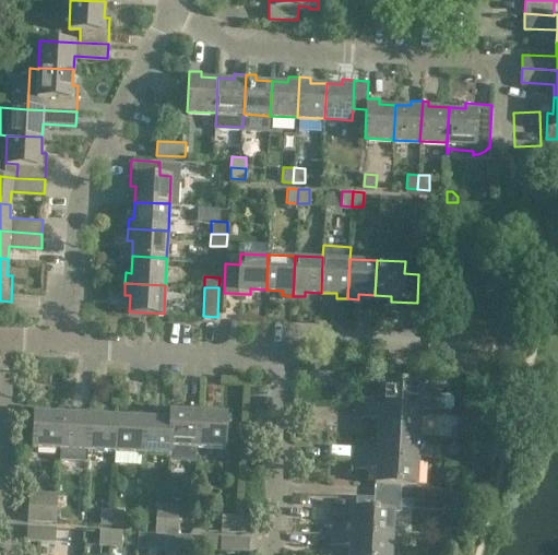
[(355,404),(420,408),(423,382),(380,380),(380,396),(356,394),(355,404)]
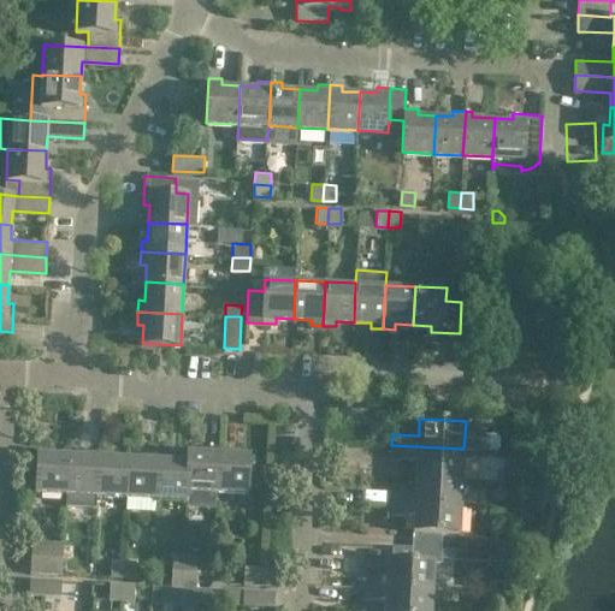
[(188,498),(187,498),(187,503),(216,504),(217,490),(219,446),(207,445),(207,451),(188,450),(187,460),(190,460),(188,498)]
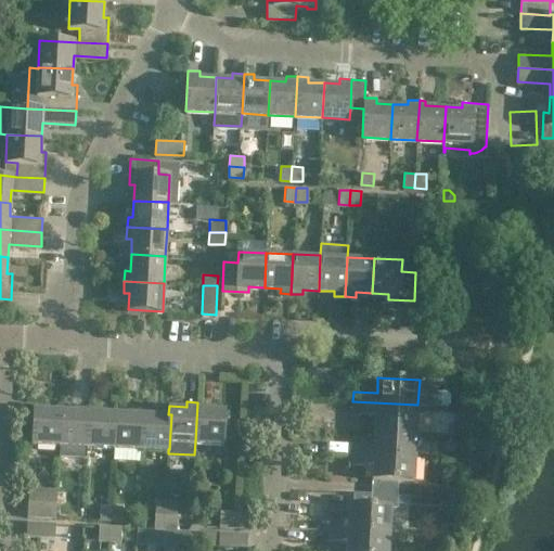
[(352,401),(352,412),(375,413),(375,427),(416,430),(417,405),(352,401)]
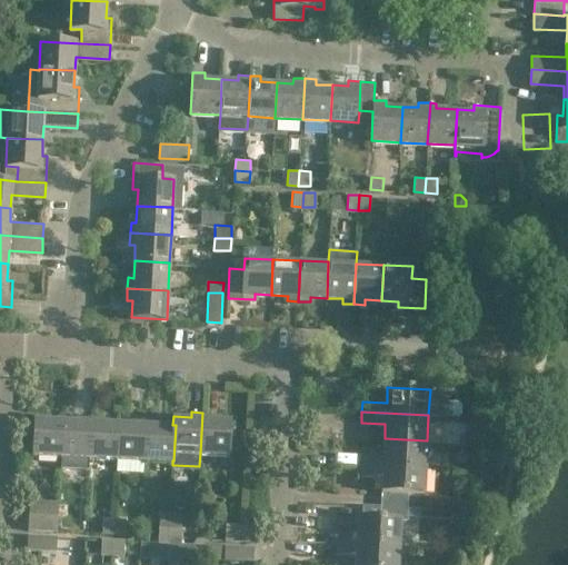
[(63,419),(47,418),(47,413),(35,413),(32,454),(61,455),(63,419)]
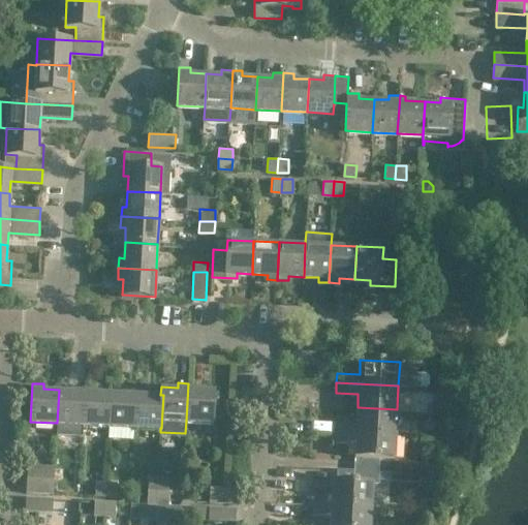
[(186,421),(213,423),(215,390),(198,389),(198,383),(188,383),(186,421)]
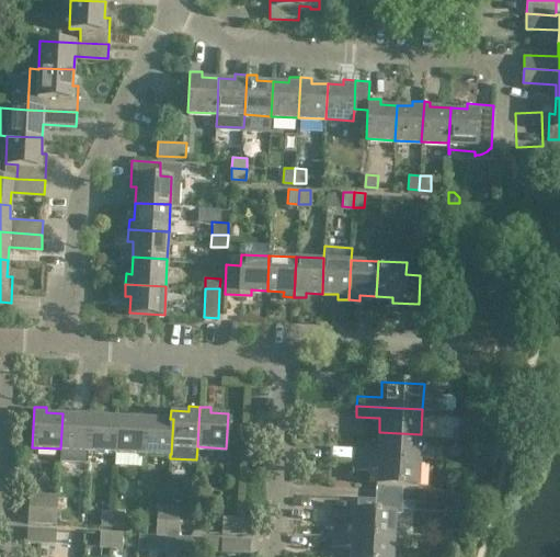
[(90,410),(79,409),(79,415),(63,413),(60,448),(88,450),(90,410)]
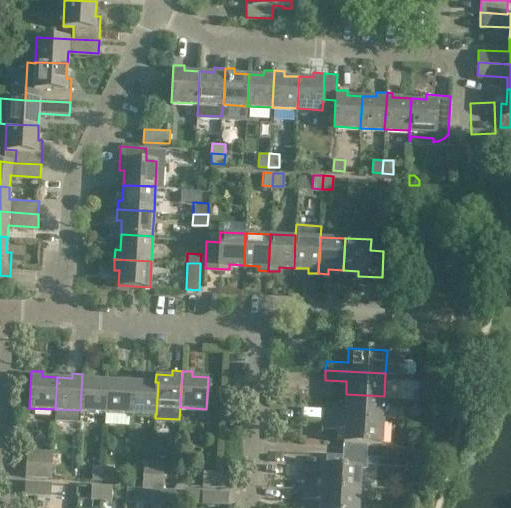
[(107,380),(92,379),(92,374),(82,374),(80,410),(105,411),(107,380)]
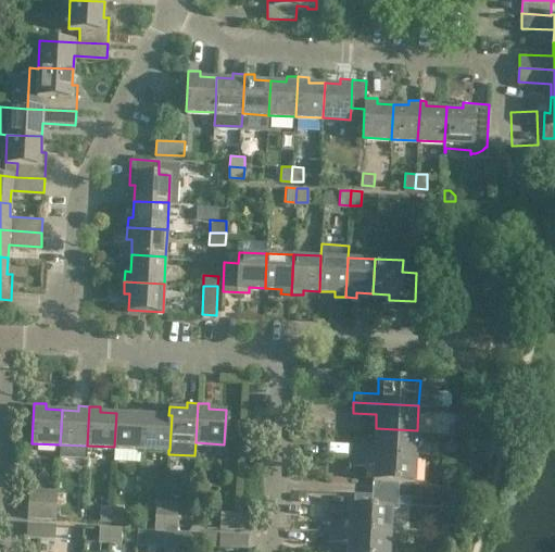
[(143,409),(133,409),(131,413),(116,413),(114,447),(141,449),(143,409)]
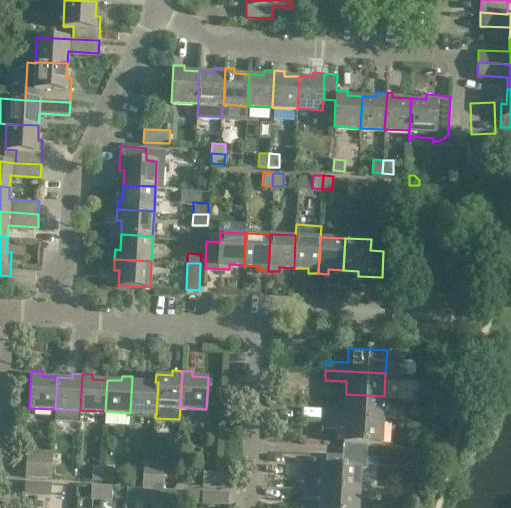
[(155,414),(156,414),(158,382),(155,382),(142,381),(142,377),(132,376),(130,413),(155,414)]
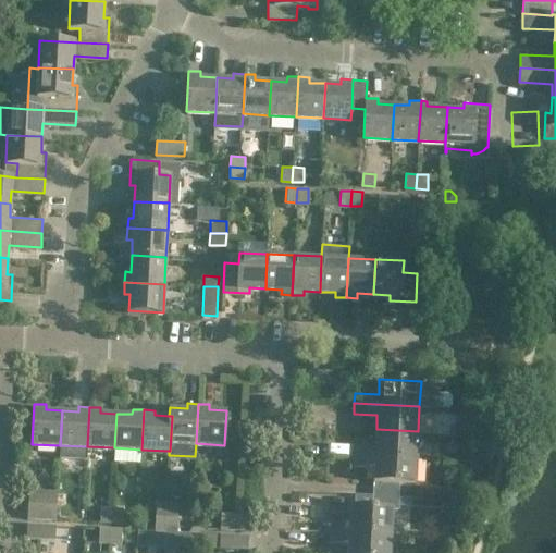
[(451,433),(449,416),(424,417),(425,434),(451,433)]
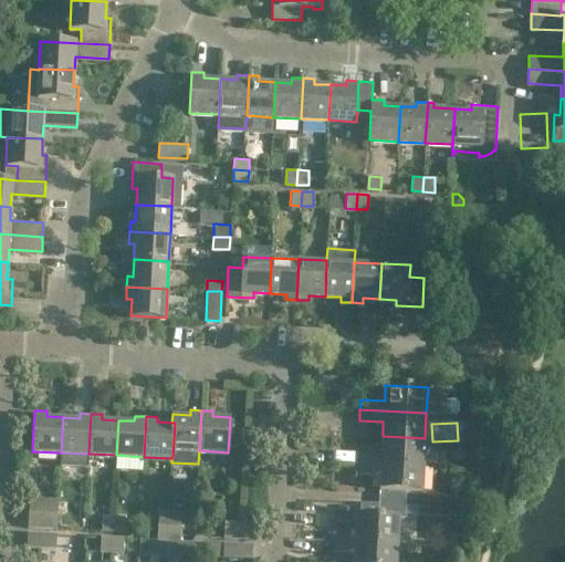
[(383,436),(382,450),(358,449),(357,460),(424,464),(425,438),(383,436)]
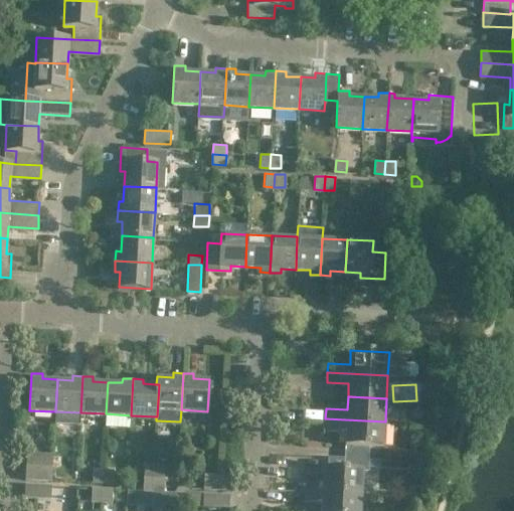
[(325,418),(325,429),(346,430),(345,455),(369,457),(369,445),(384,446),(385,421),(325,418)]
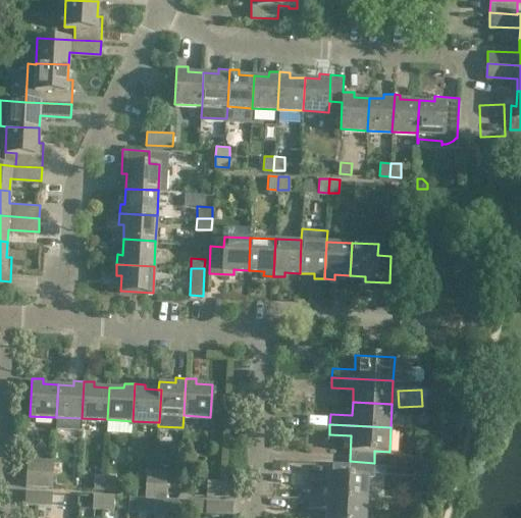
[(53,472),(54,459),(28,457),(27,471),(53,472)]
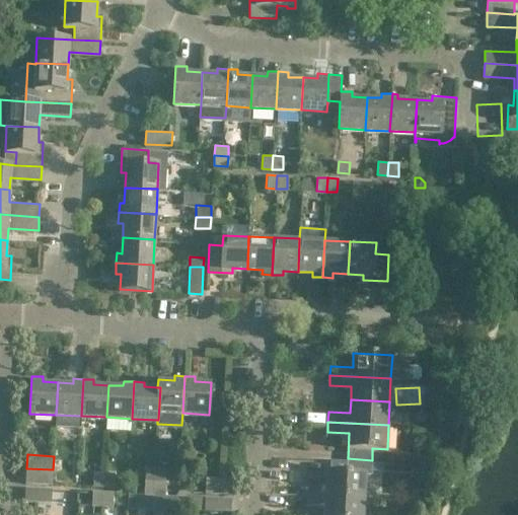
[(348,458),(347,471),(326,470),(326,484),(304,483),(303,493),(364,496),(366,472),(371,472),(372,460),(348,458)]
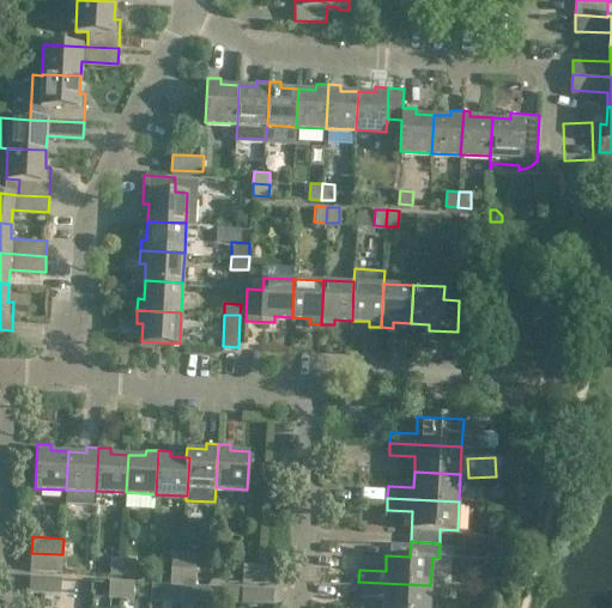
[(173,566),(185,566),(186,551),(174,551),(173,566)]
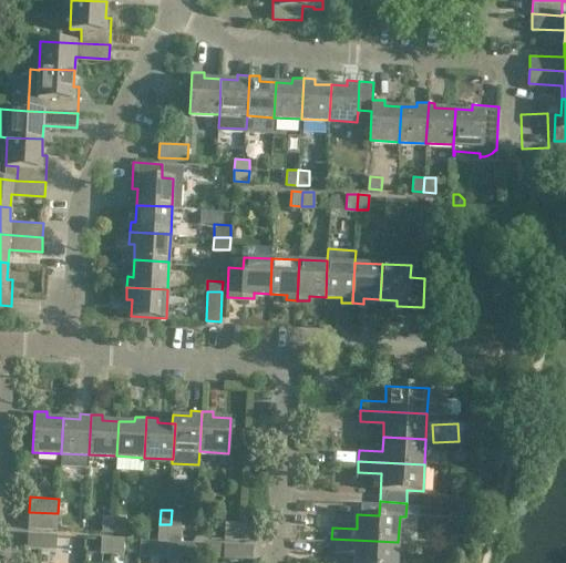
[(171,524),(183,525),(183,511),(172,510),(171,524)]
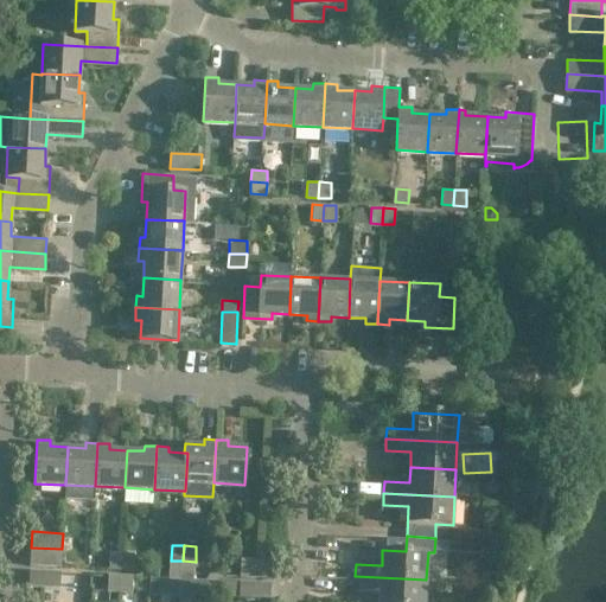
[(31,548),(31,562),(62,564),(62,549),(31,548)]
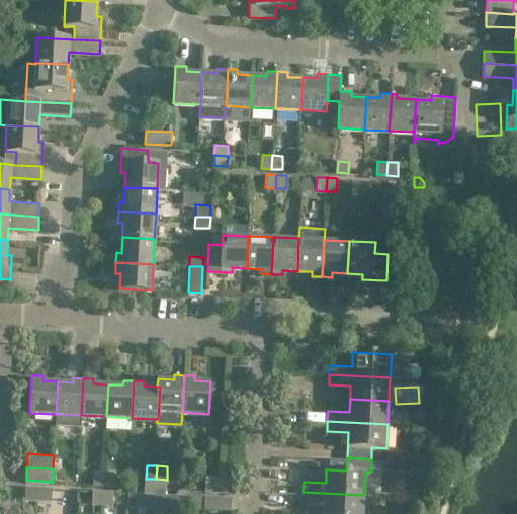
[(103,470),(93,470),(92,484),(103,484),(103,470)]
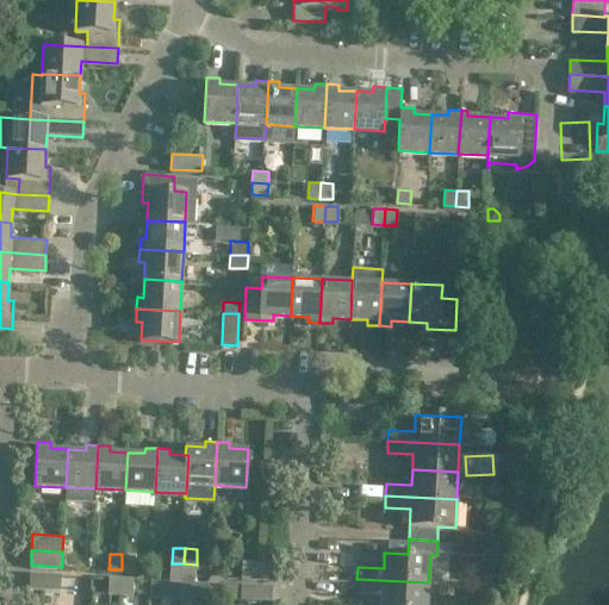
[(122,569),(134,571),(134,555),(122,554),(122,569)]
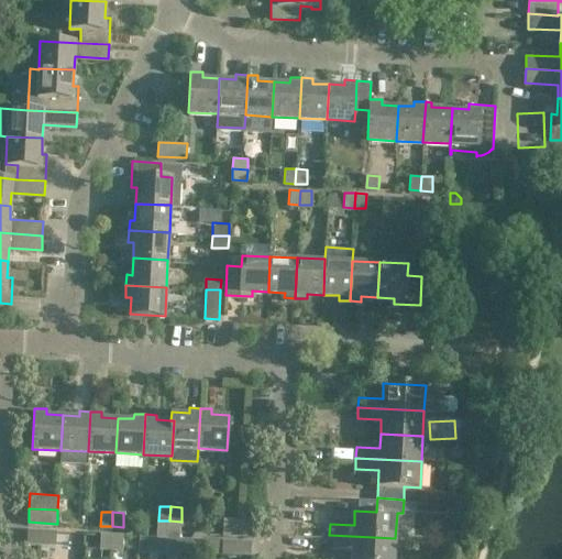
[(252,534),(252,519),(223,517),(222,533),(252,534)]
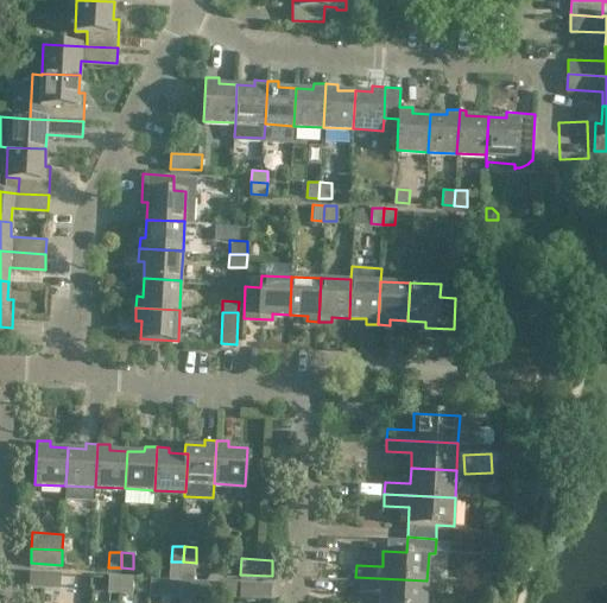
[(183,562),(171,562),(171,577),(183,577),(183,562)]
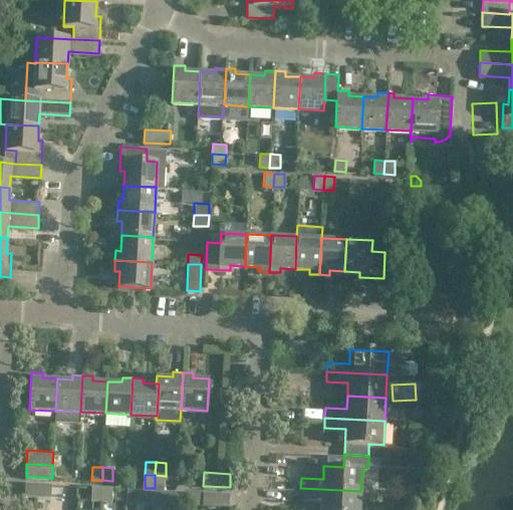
[(155,475),(155,488),(165,489),(166,476),(155,475)]
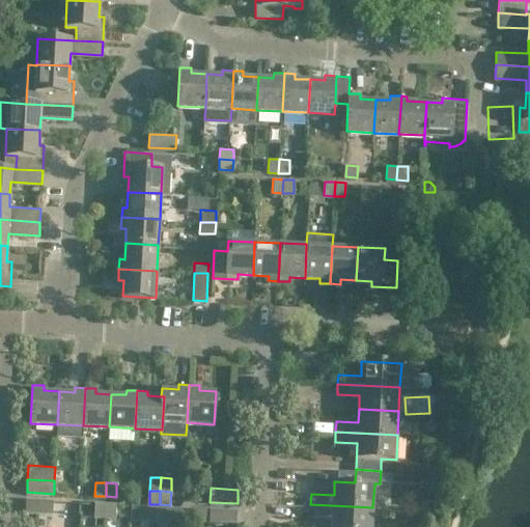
[(26,511),(53,512),(53,499),(26,498),(26,511)]
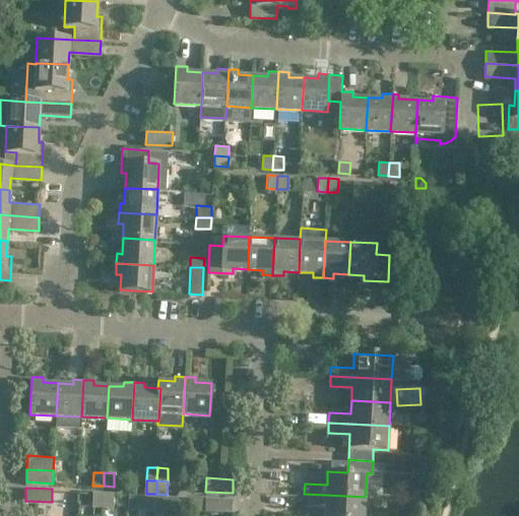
[(103,492),(92,491),(91,504),(103,505),(103,492)]
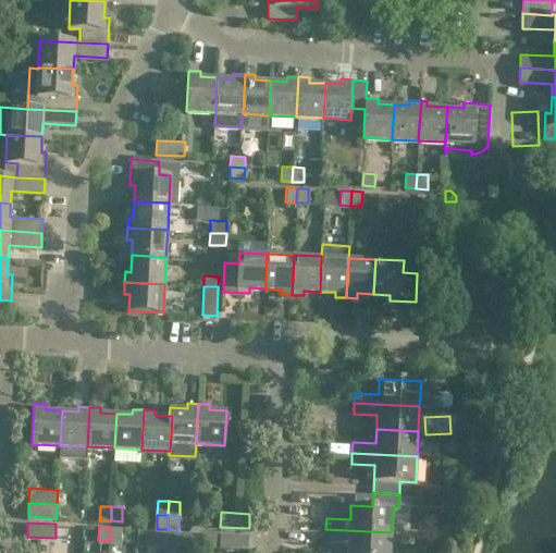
[(110,541),(121,541),(121,527),(110,527),(110,541)]
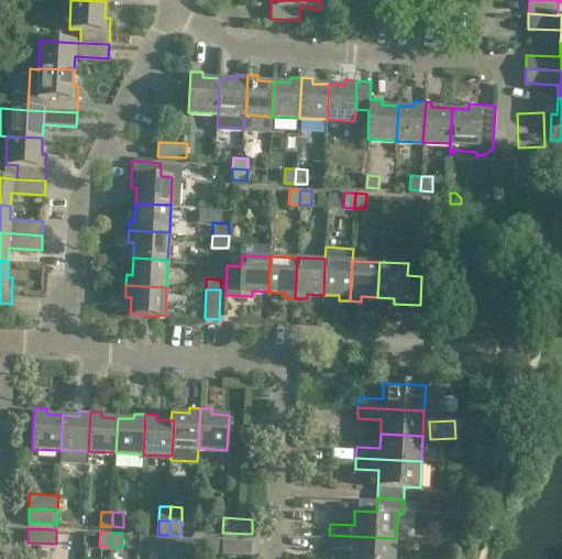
[(329,535),(329,546),(352,547),(351,558),(394,558),(395,538),(329,535)]
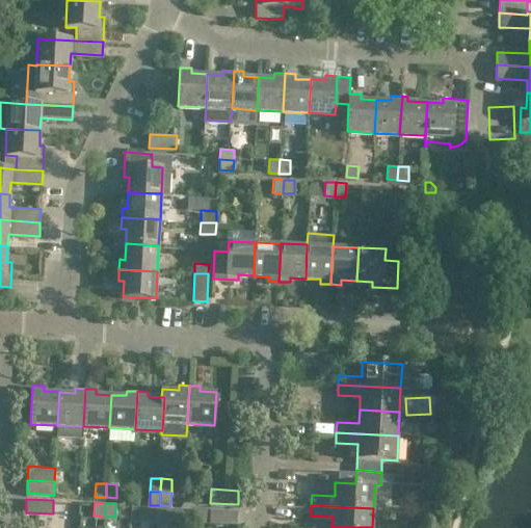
[(209,522),(228,523),(237,524),(237,509),(210,508),(209,522)]
